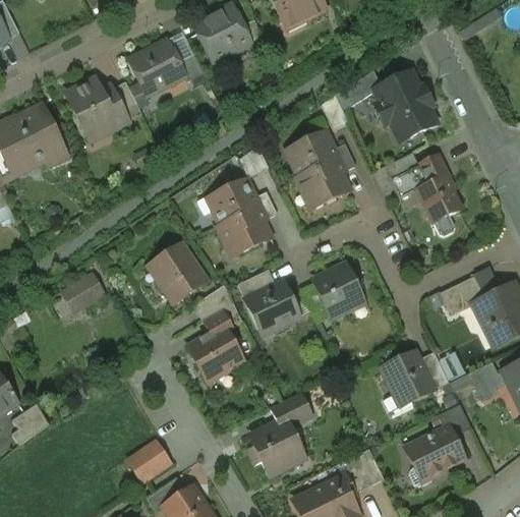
[(0,1),(0,20),(8,38),(19,32),(3,0),(0,1)]
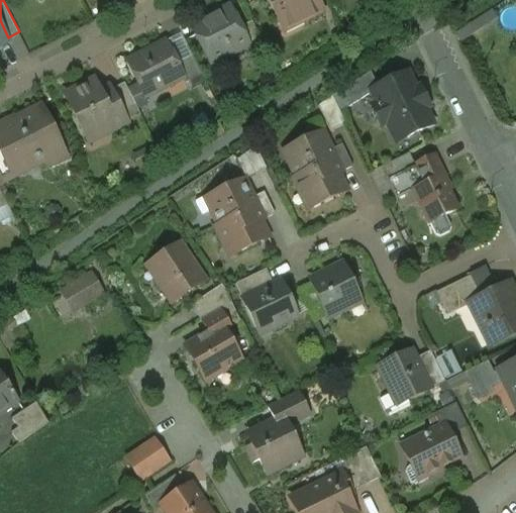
[(270,0),(280,20),(294,13),(299,15),(301,19),(323,8),(318,0),(270,0)]
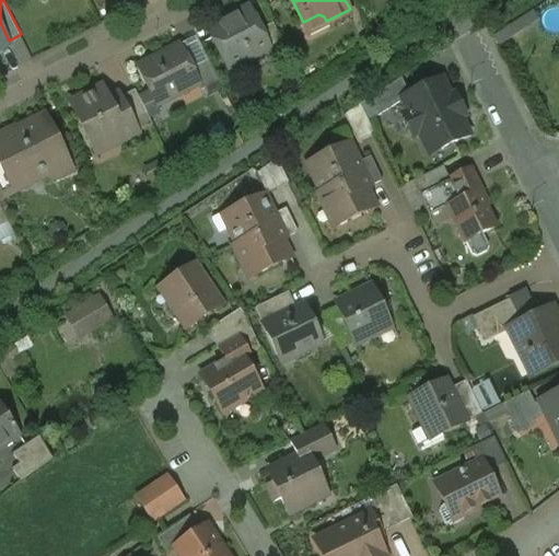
[(248,4),(207,26),(228,67),(268,46),(269,45),(260,26),(248,4)]
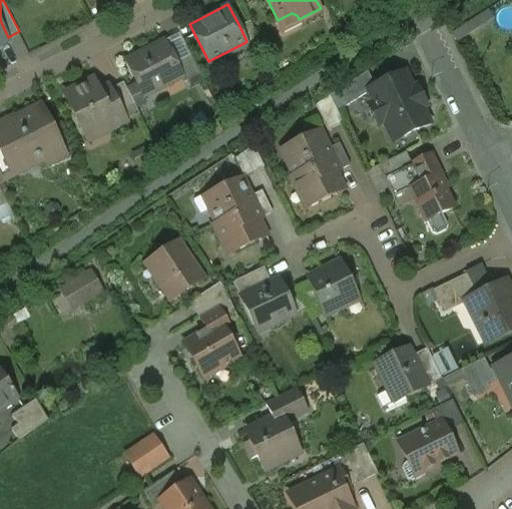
[(249,18),(238,24),(246,41),(245,42),(253,57),(266,51),(249,18)]
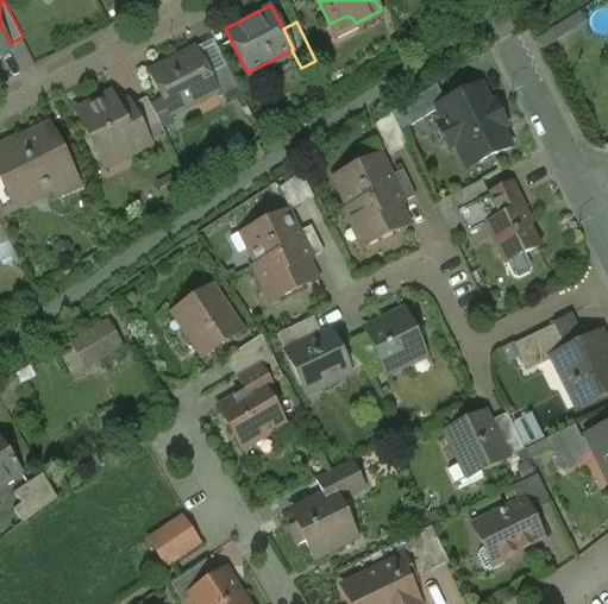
[(0,24),(0,50),(7,48),(7,49),(12,46),(10,44),(0,24)]
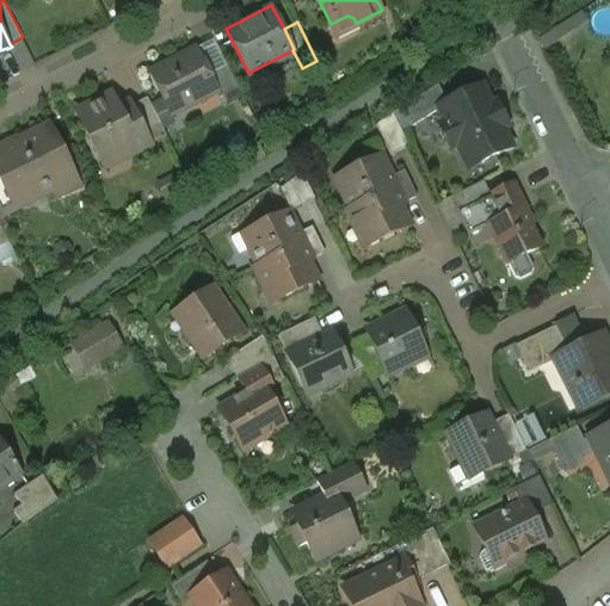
[(184,59),(179,57),(172,61),(172,63),(154,72),(153,70),(151,70),(170,107),(174,105),(178,106),(188,101),(189,98),(214,85),(215,85),(209,72),(196,48),(193,49),(195,51),(190,54),(189,56),(184,59)]
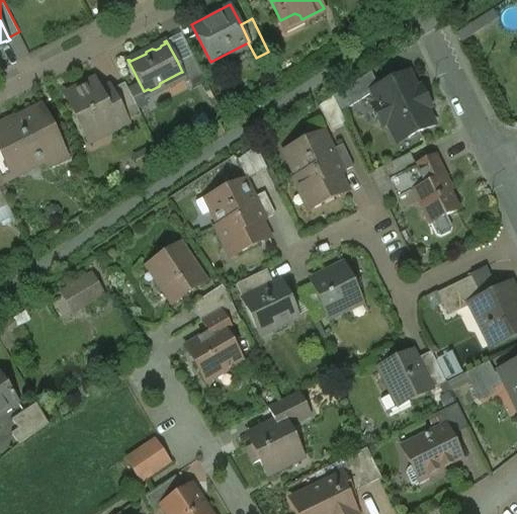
[(192,53),(177,61),(182,72),(181,72),(185,81),(201,72),(192,53)]
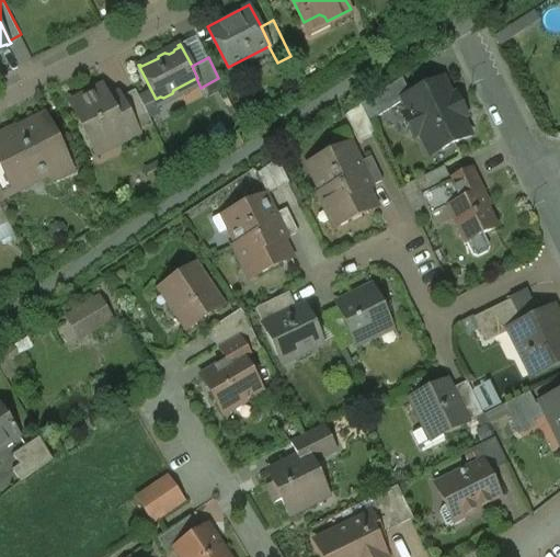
[(402,75),(369,95),(380,112),(403,97),(403,95),(410,92),(402,75)]
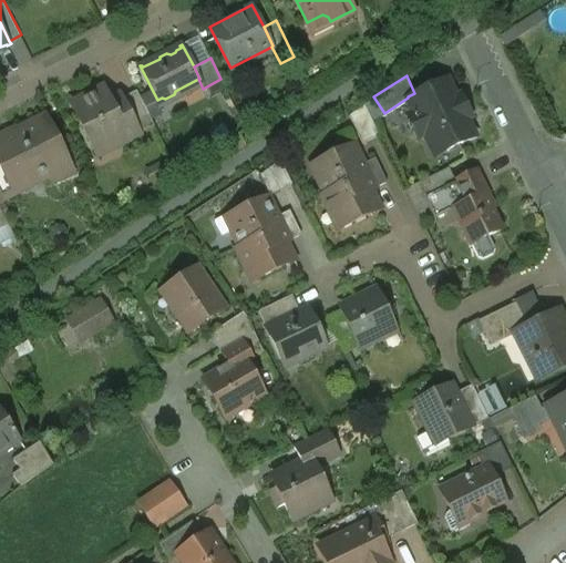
[(414,93),(408,96),(408,98),(414,111),(408,113),(409,115),(407,121),(412,131),(418,133),(419,134),(424,131),(434,153),(474,133),(446,78),(414,93)]
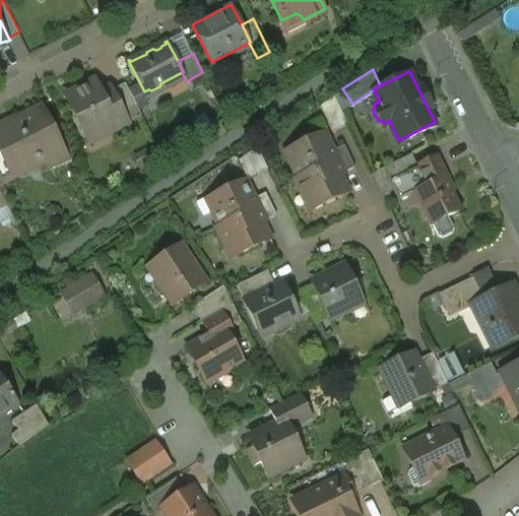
[(94,77),(65,92),(86,134),(103,126),(108,128),(109,130),(128,120),(112,88),(110,89),(103,93),(94,77)]
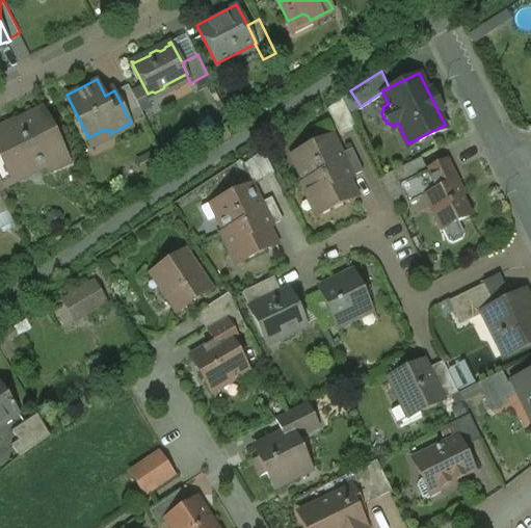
[(128,82),(112,90),(112,91),(114,90),(131,123),(144,116),(128,82)]
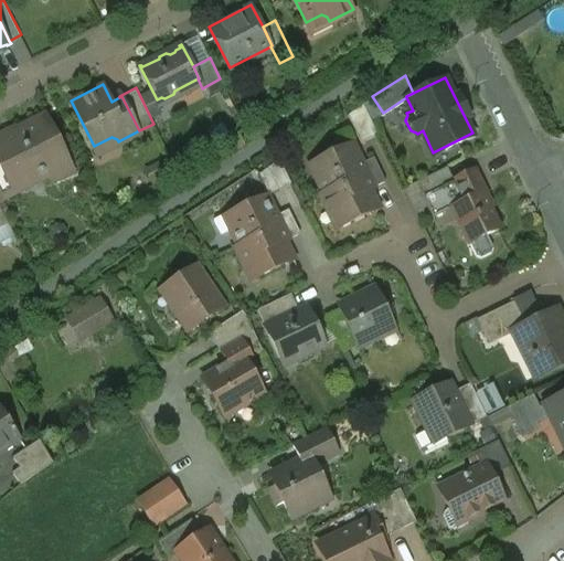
[(18,128),(1,128),(0,128),(0,189),(40,169),(41,171),(43,173),(45,176),(50,177),(53,178),(56,178),(60,177),(63,176),(74,170),(45,114),(18,128)]
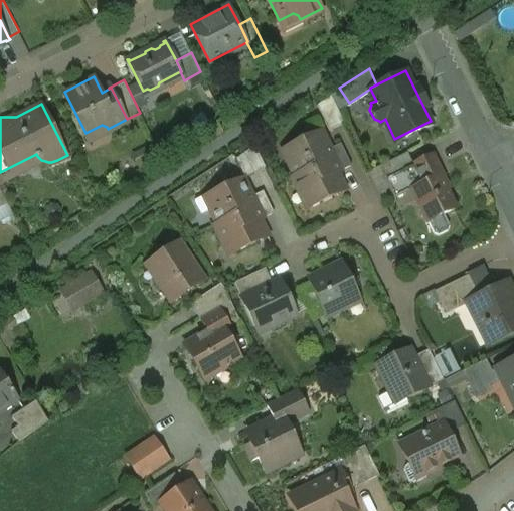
[(320,130),(289,145),(294,155),(288,158),(295,174),(292,175),(293,176),(334,156),(330,146),(329,145),(327,145),(320,130)]
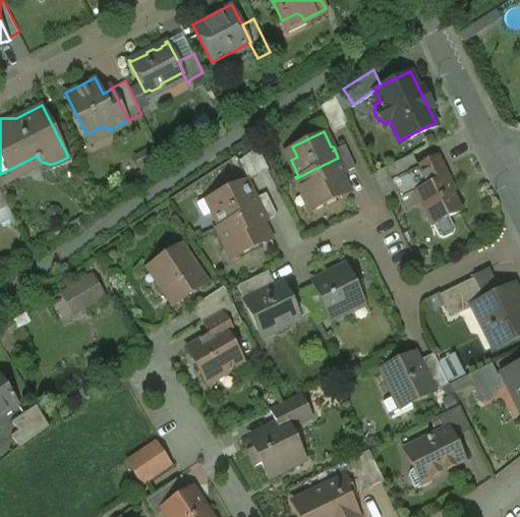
[(355,165),(345,142),(334,148),(338,158),(345,170),(355,165)]
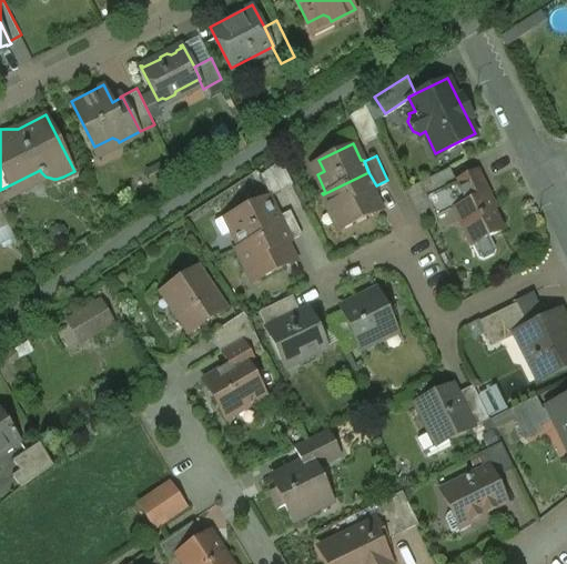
[(449,165),(418,181),(424,194),(444,184),(443,184),(455,179),(455,178),(449,165)]
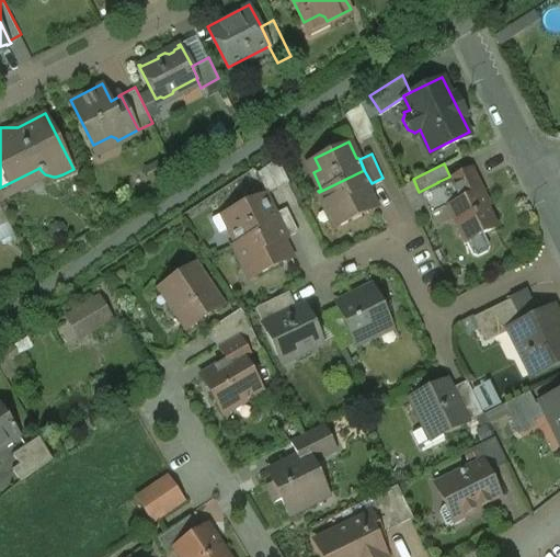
[(449,175),(449,177),(459,197),(448,203),(449,204),(467,239),(495,225),(486,206),(490,204),(470,166),(449,175)]
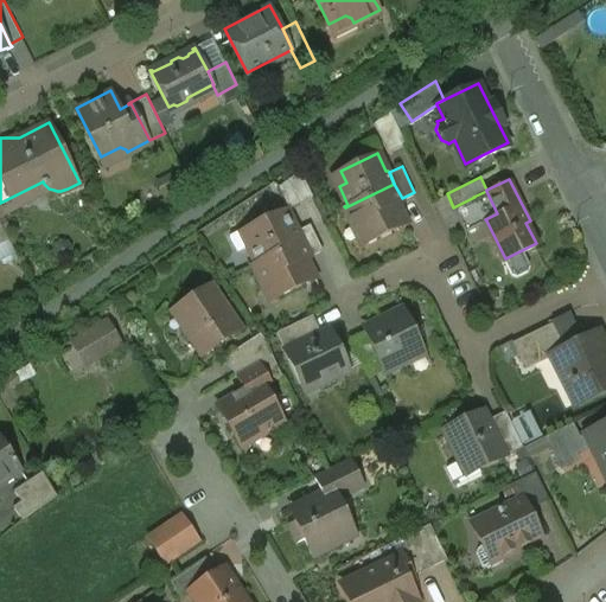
[(394,184),(345,207),(355,228),(362,224),(369,239),(407,221),(397,200),(402,198),(394,184)]
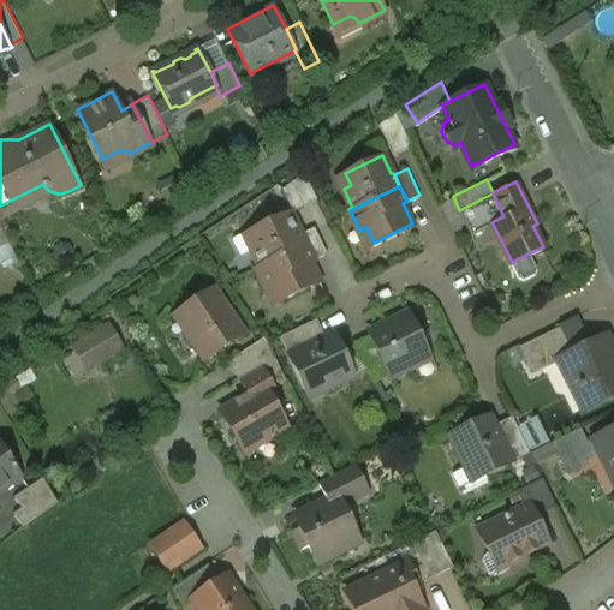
[(493,193),(480,199),(481,199),(459,210),(471,234),(493,223),(492,222),(504,216),(493,193)]
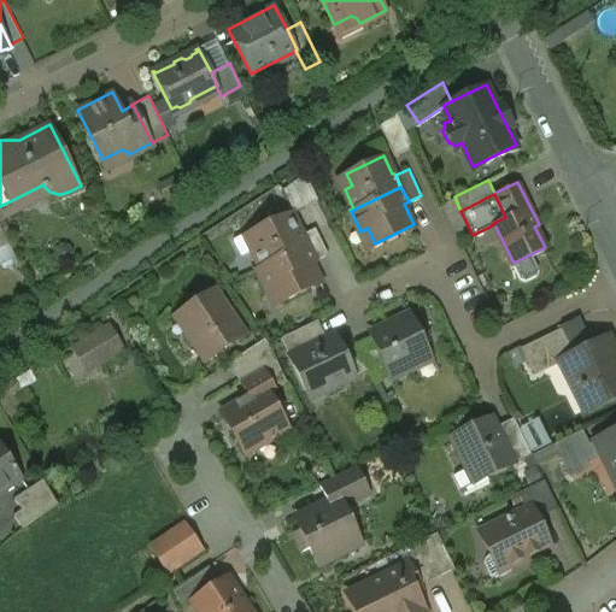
[(279,217),(277,213),(260,222),(263,225),(253,230),(259,243),(251,247),(252,247),(260,265),(257,266),(257,268),(308,243),(303,231),(301,230),(299,230),(291,212),(279,217)]
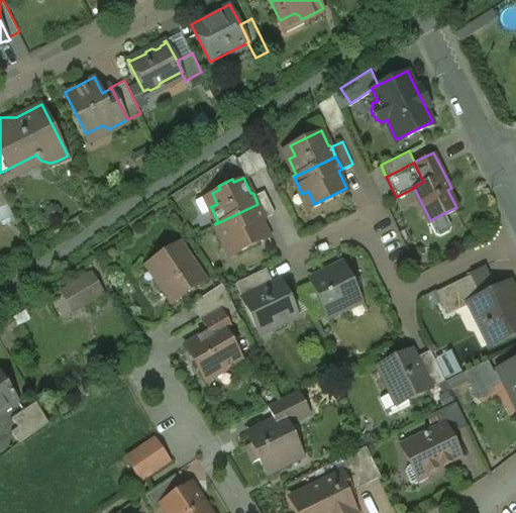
[(264,189),(253,194),(258,204),(264,216),(275,211),(264,189)]
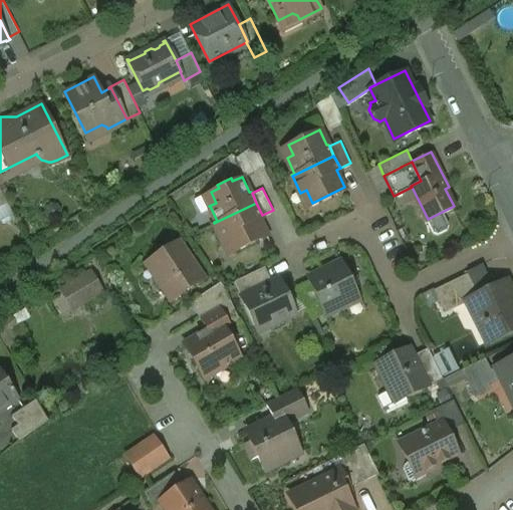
[(210,190),(195,198),(201,211),(210,206),(209,206),(216,203),(211,192),(210,190)]
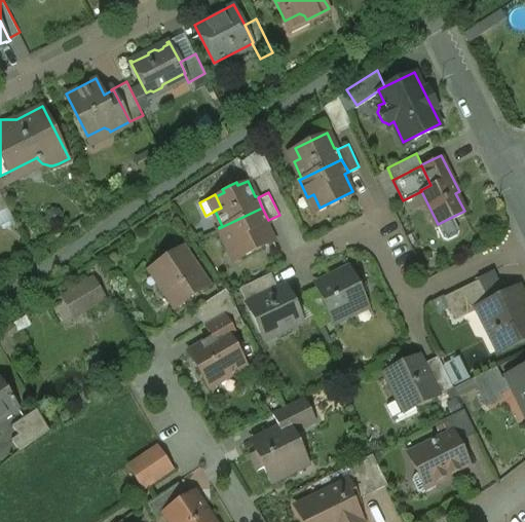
[(262,208),(219,228),(228,246),(234,243),(239,256),(273,239),(265,222),(268,220),(262,208)]
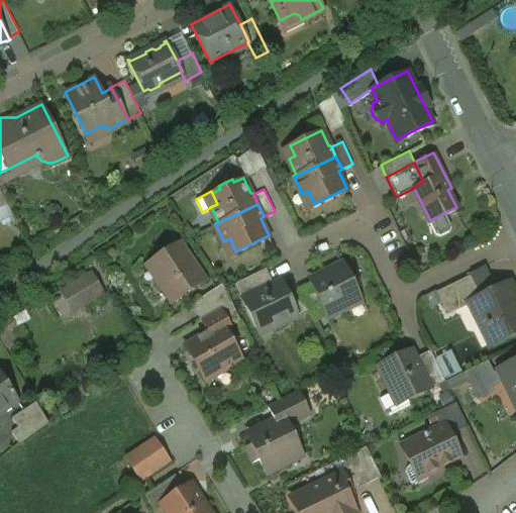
[(179,241),(152,260),(159,270),(157,271),(175,298),(204,279),(179,241)]
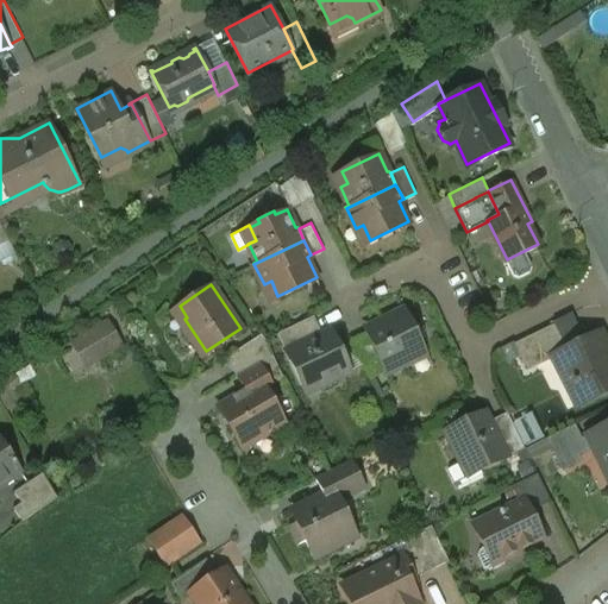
[(403,307),(381,318),(378,323),(367,331),(386,369),(387,371),(409,360),(407,354),(426,345),(417,326),(413,327),(403,307)]
